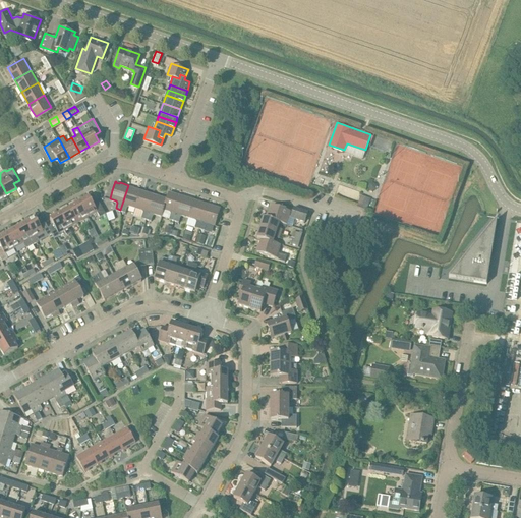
[(128,185),(120,210),(125,212),(127,206),(129,205),(135,207),(140,190),(136,189),(137,187),(128,185)]
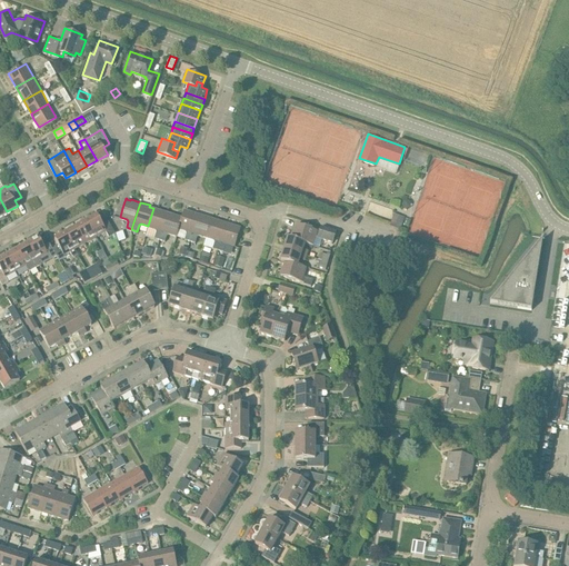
[(158,209),(153,208),(148,226),(155,228),(156,230),(155,237),(159,238),(168,211),(159,208),(158,209)]
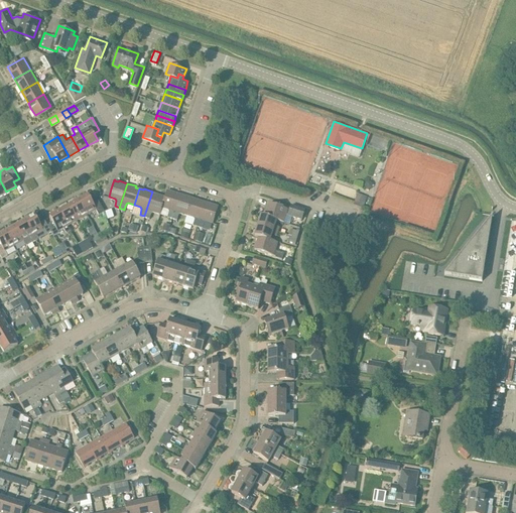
[(167,188),(164,197),(159,213),(160,213),(162,206),(168,208),(169,210),(167,216),(172,217),(179,193),(171,189),(171,191),(167,189),(167,188)]
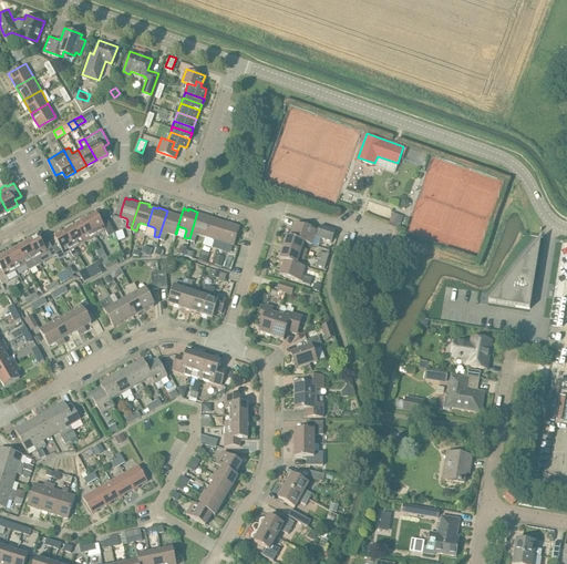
[(175,234),(181,216),(176,215),(177,213),(167,211),(158,237),(164,238),(166,233),(168,232),(175,234)]
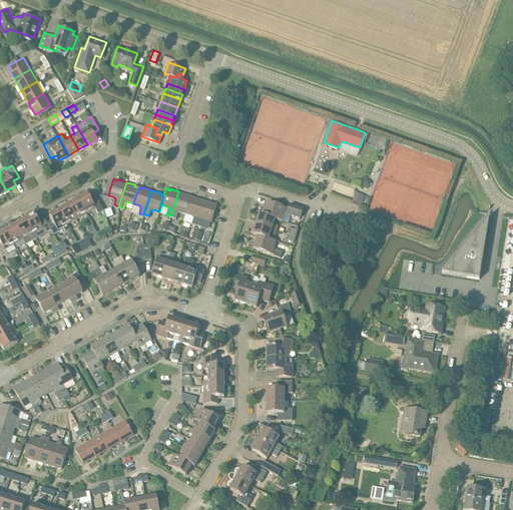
[(352,200),(361,202),(362,203),(365,193),(356,190),(352,200)]
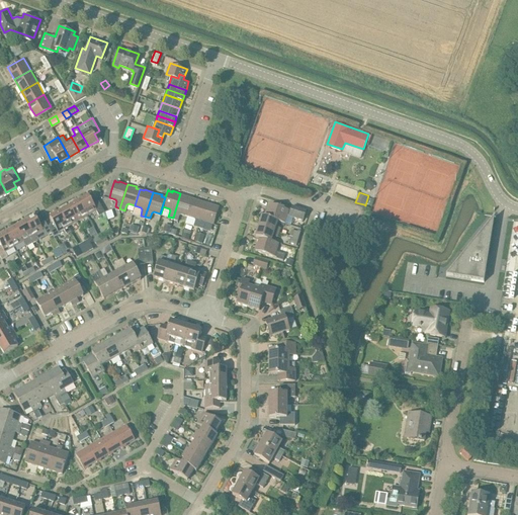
[(88,193),(79,199),(87,213),(96,208),(99,213),(105,210),(97,196),(92,199),(88,193)]
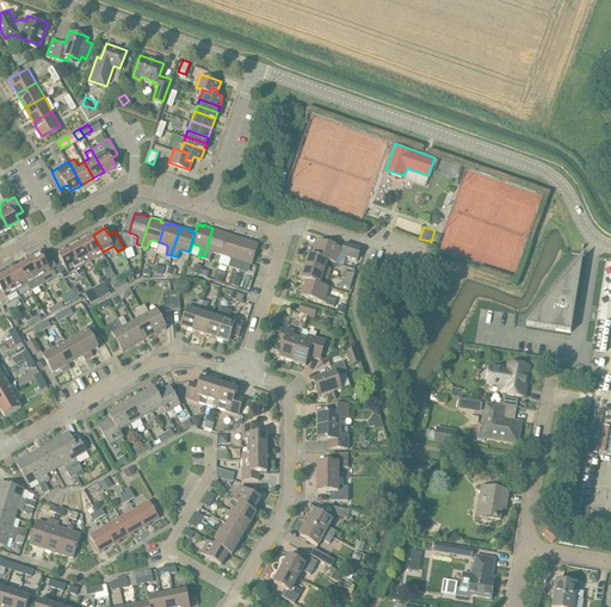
[(222,253),(228,234),(223,233),(223,231),(213,228),(204,256),(209,259),(211,252),(214,251),(222,253)]
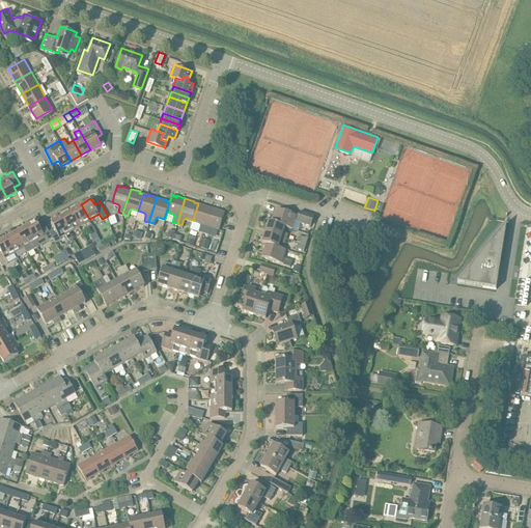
[(203,231),(212,206),(202,203),(202,205),(198,203),(193,220),(199,222),(200,224),(198,230),(203,231)]
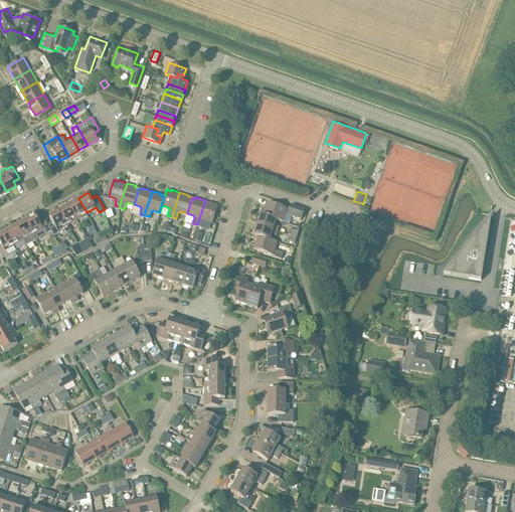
[(87,212),(78,198),(68,203),(76,218),(87,212)]
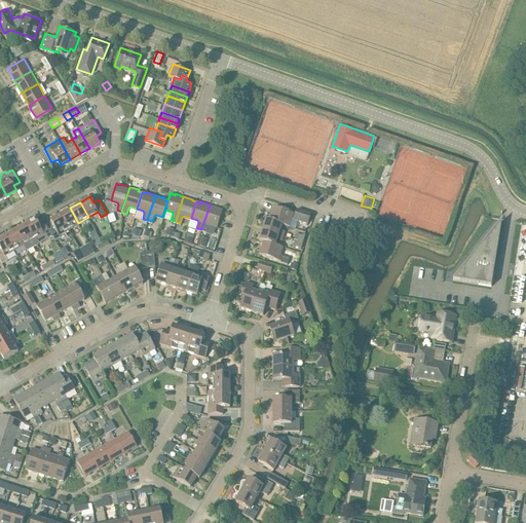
[(210,204),(201,229),(207,231),(209,225),(211,224),(217,226),(223,209),(222,209),(221,210),(218,209),(218,208),(210,204)]
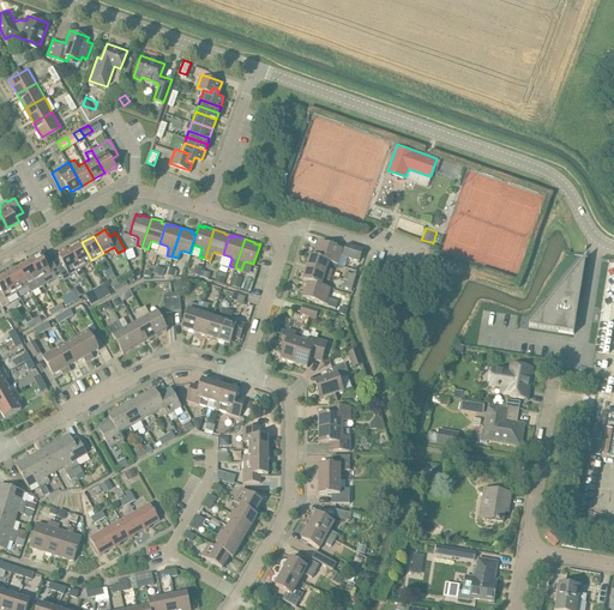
[(311,253),(311,254),(326,259),(338,263),(341,253),(359,259),(362,248),(347,242),(345,248),(343,247),(320,240),(315,254),(311,253)]
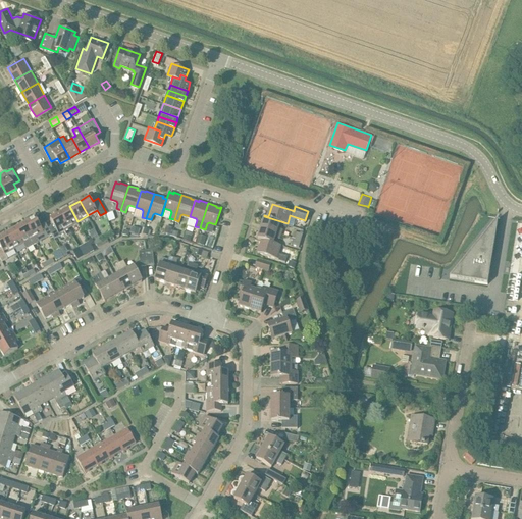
[(69,206),(60,212),(68,226),(77,221),(69,206)]
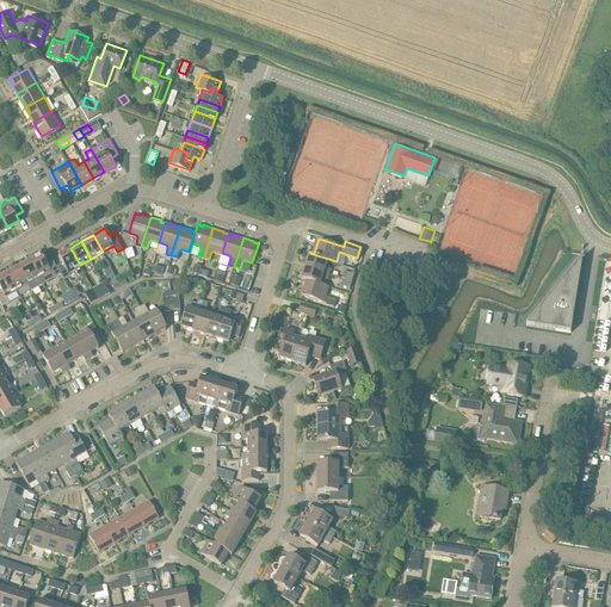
[(80,265),(71,248),(59,254),(63,261),(56,265),(63,277),(71,273),(69,271),(75,267),(79,274),(84,272),(80,265)]
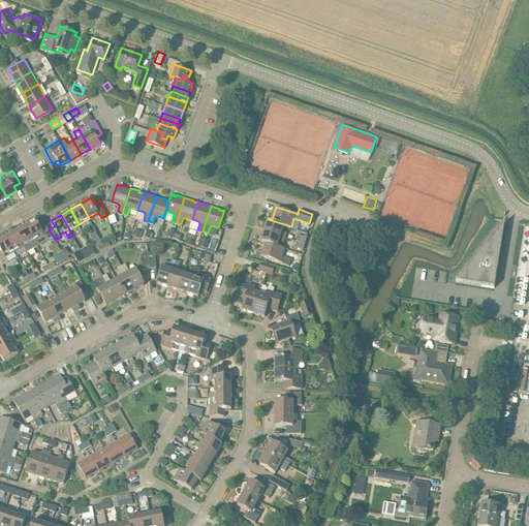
[(44,234),(40,227),(35,218),(26,224),(37,245),(42,242),(39,236),(44,234)]
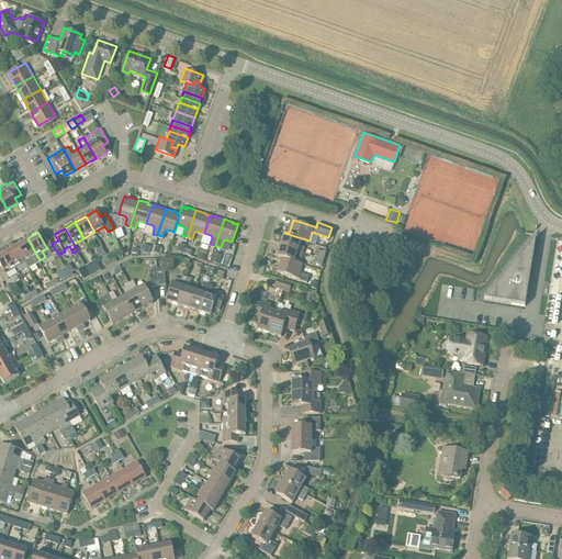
[(298,243),(299,237),(284,233),(281,244),(302,250),(304,245),(298,243)]
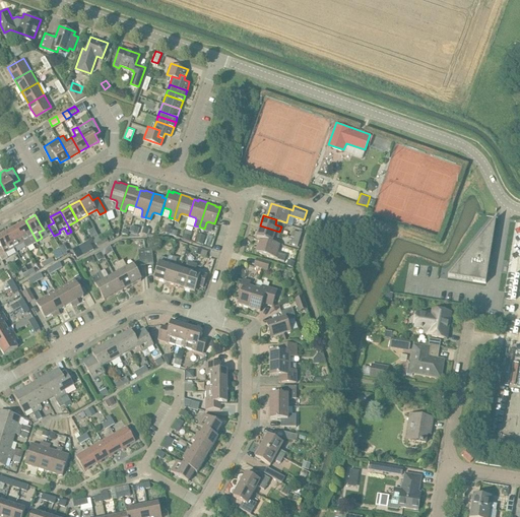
[(461,260),(460,259),(448,274),(485,280),(497,215),(496,215),(496,216),(494,225),(489,225),(466,252),(467,253),(466,261),(461,260)]
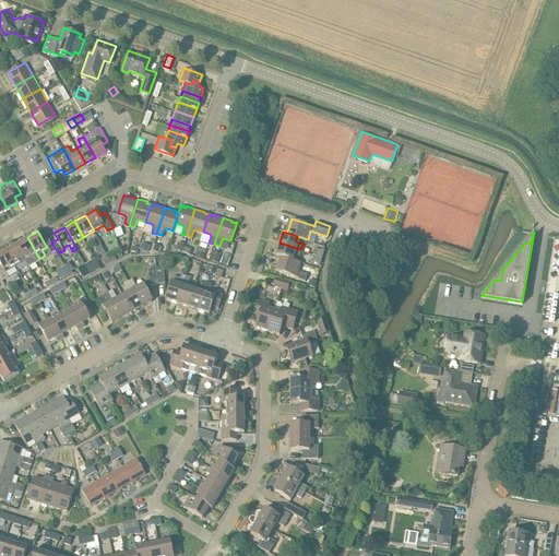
[(27,237),(18,243),(26,259),(30,264),(39,259),(27,237)]
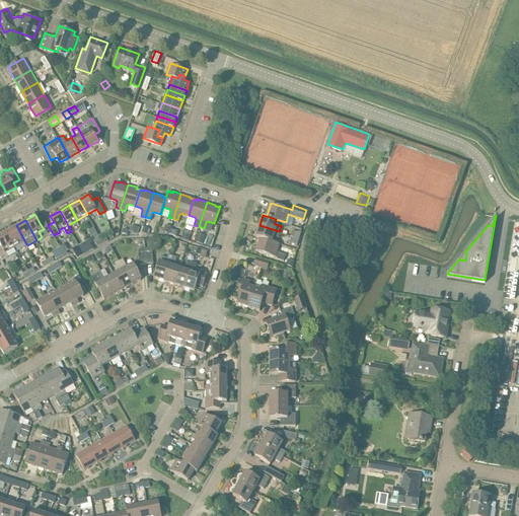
[(131,223),(129,229),(137,231),(139,225),(131,223)]
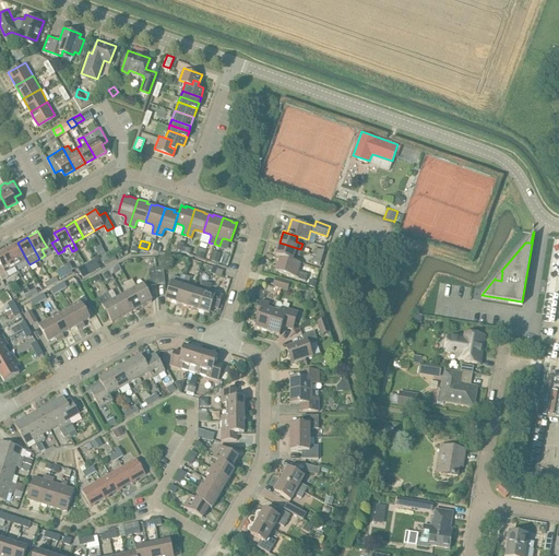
[(26,259),(18,243),(7,249),(15,264),(26,259)]
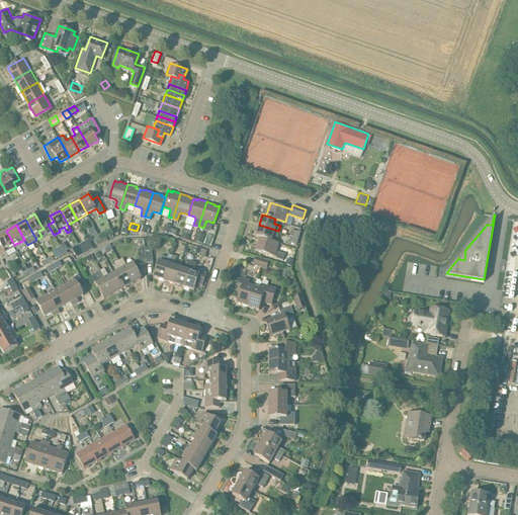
[(255,235),(259,236),(278,242),(279,242),(269,239),(271,233),(277,235),(278,231),(259,225),(255,235)]
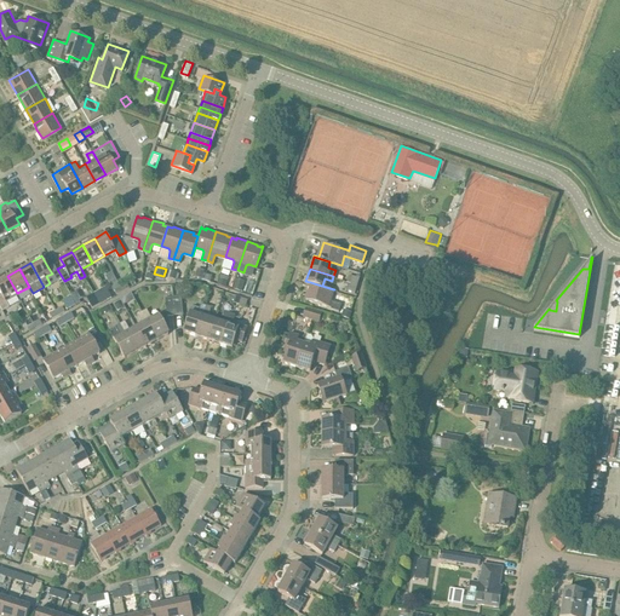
[(220,271),(217,282),(225,285),(229,275),(220,271)]
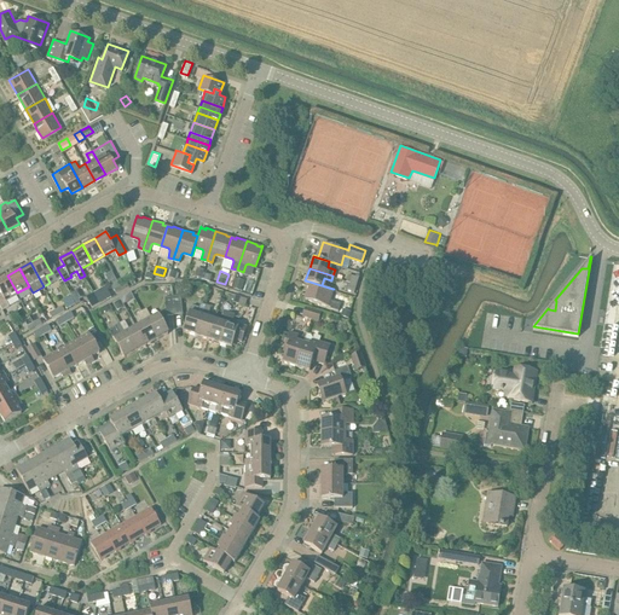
[(359,276),(348,272),(347,279),(357,283),(359,276)]
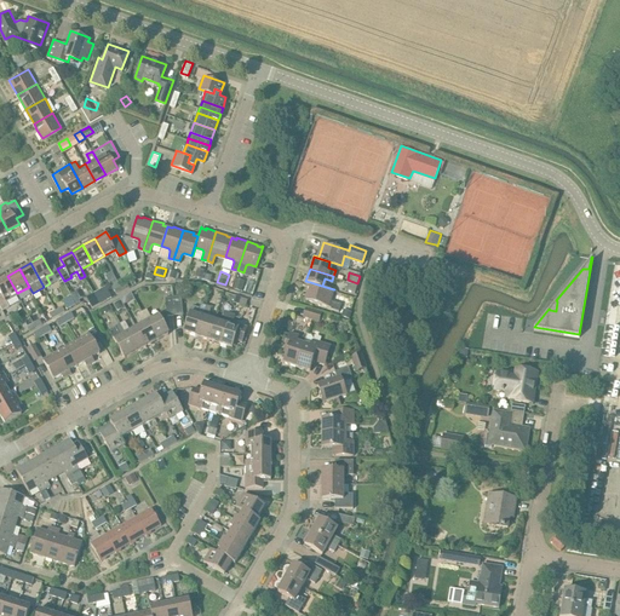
[(17,293),(7,276),(0,280),(0,289),(0,304),(3,309),(10,304),(6,299),(17,293)]
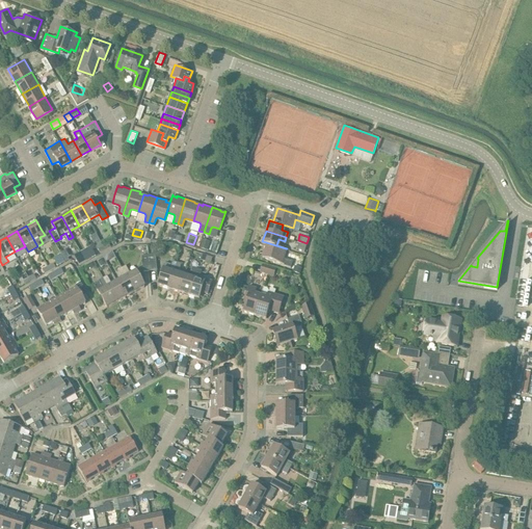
[(203,237),(200,245),(207,247),(209,239),(203,237)]
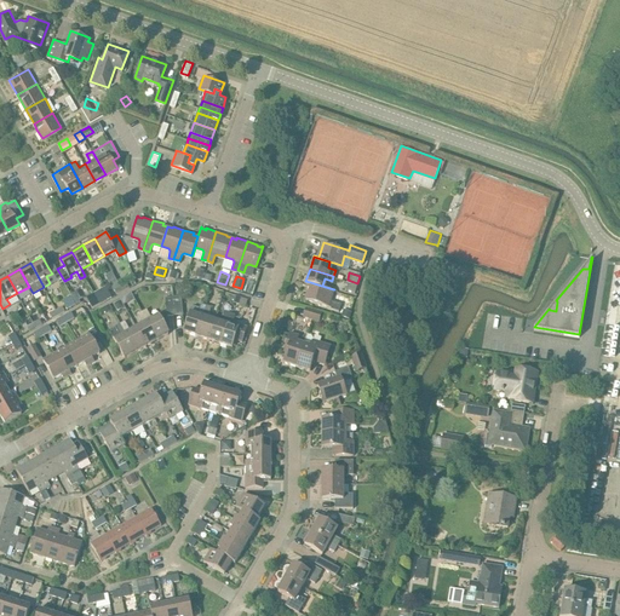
[(124,289),(120,285),(118,280),(113,283),(115,287),(114,288),(118,292),(124,289)]
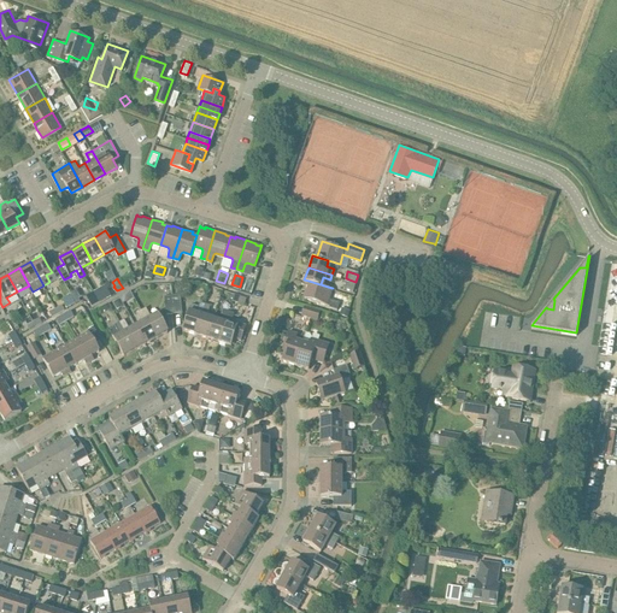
[(356,282),(346,278),(344,286),(353,289),(356,282)]
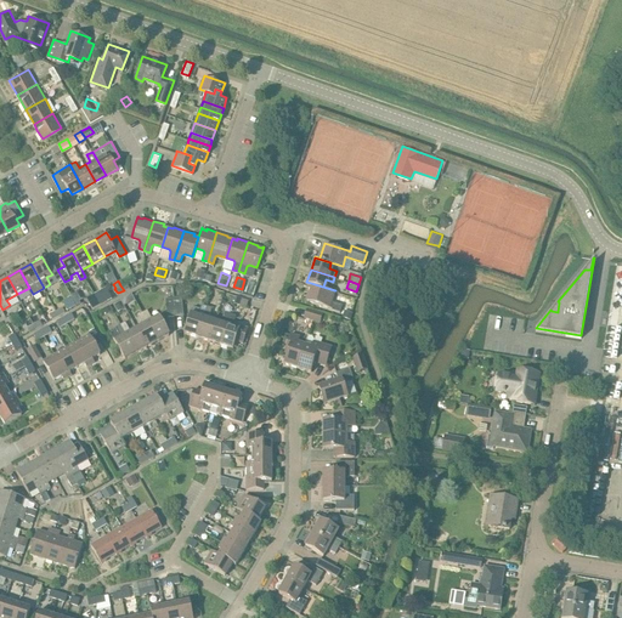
[(334,290),(311,283),(306,299),(333,306),(332,307),(340,310),(343,302),(332,300),(334,290)]
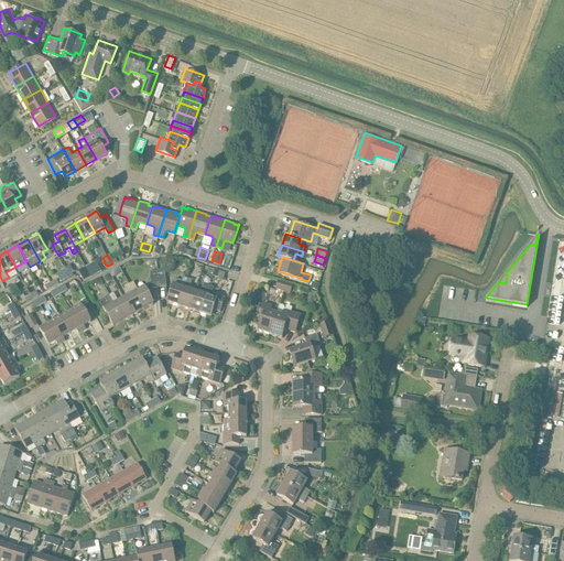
[(158,261),(158,269),(159,286),(166,284),(164,261),(158,261)]
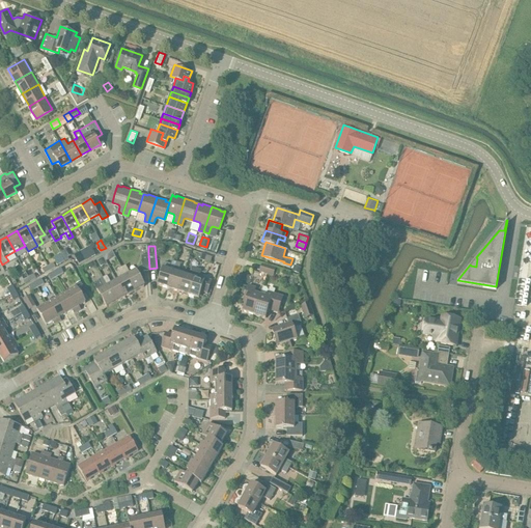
[(86,258),(83,254),(81,249),(74,253),(79,262),(86,258)]
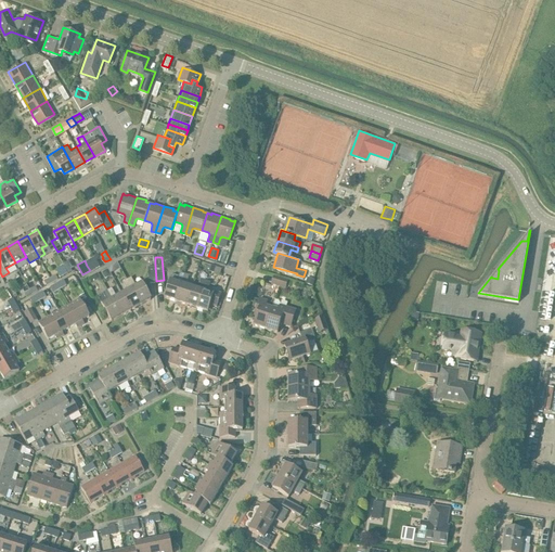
[(107,267),(101,270),(105,277),(112,273),(107,267)]
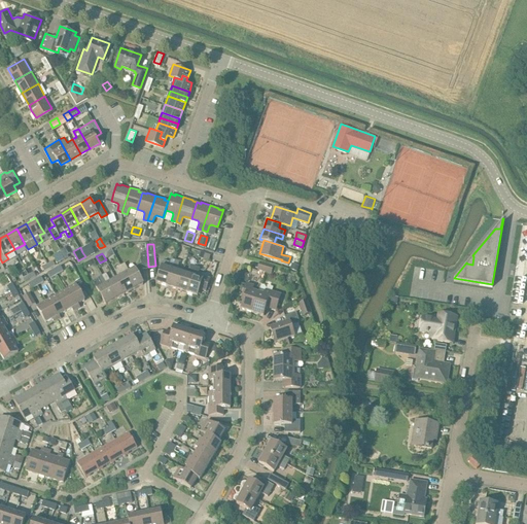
[(164,258),(160,271),(156,280),(167,284),(175,258),(171,256),(170,259),(164,258)]
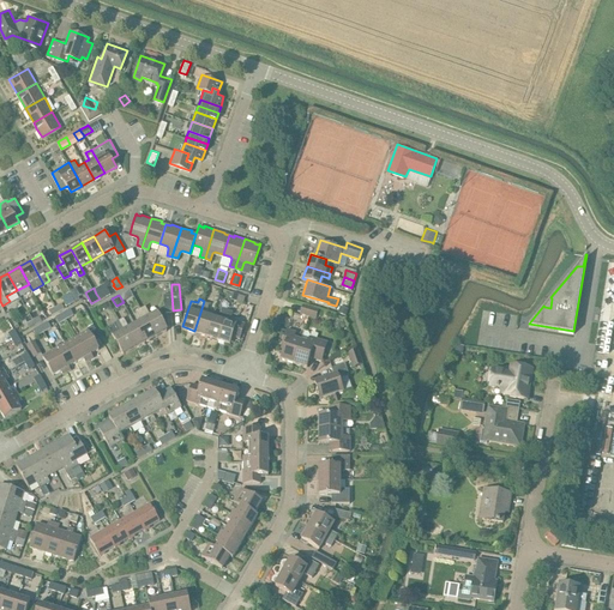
[(204,301),(194,331),(206,334),(212,315),(206,313),(210,302),(204,301)]
